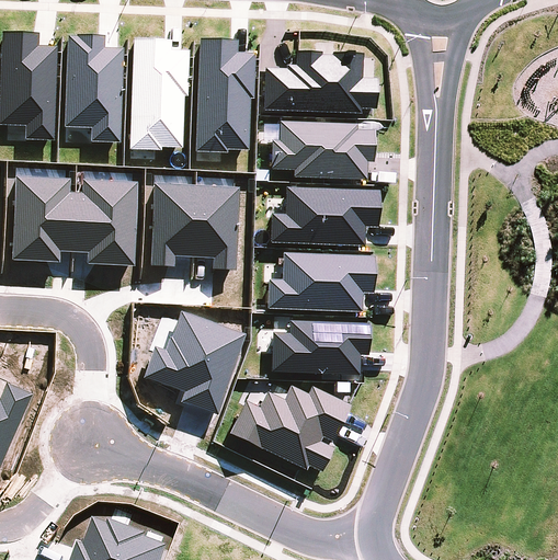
[(25,139),(55,140),(59,46),(40,45),(40,33),(3,32),(0,101),(0,125),(26,126),(25,139)]
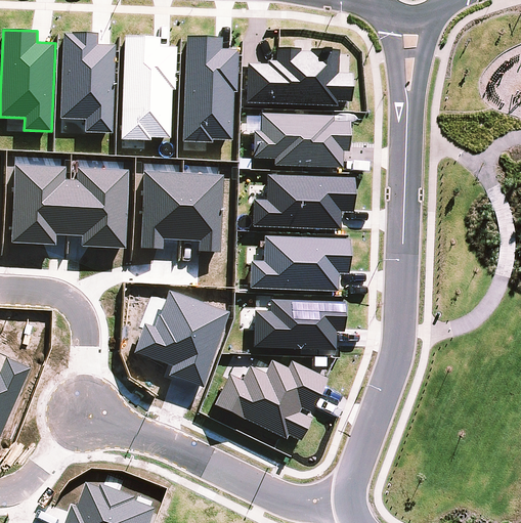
[(98,34),(63,32),(60,120),(85,121),(85,132),(114,133),(117,45),(98,44),(98,34)]
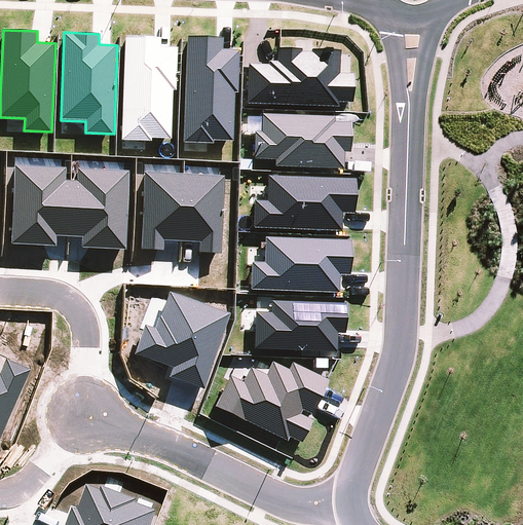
[(177,46),(160,45),(161,36),(124,35),(121,140),(175,141),(177,46)]
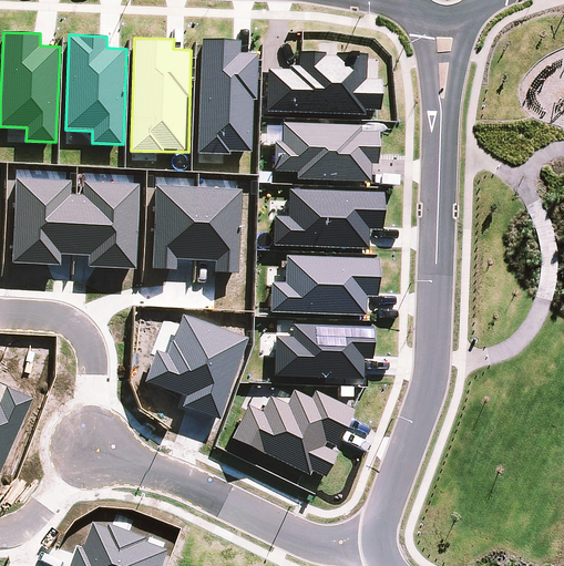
[(253,154),(257,53),(241,52),(241,40),(203,39),(197,152),(253,154)]
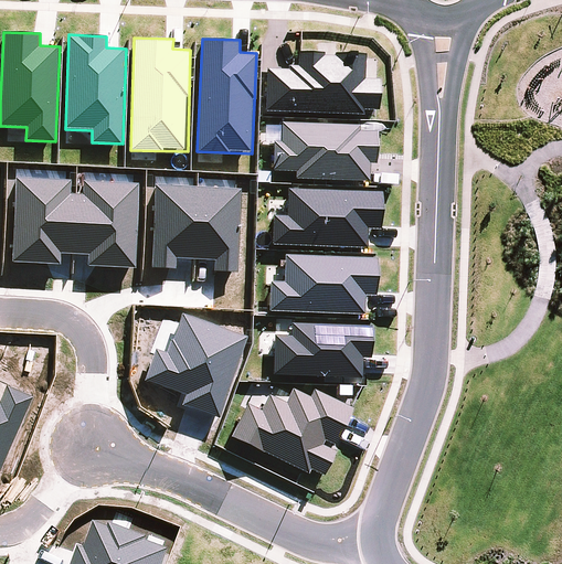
[(366,78),(366,53),(305,54),(305,67),(266,68),(266,113),(380,112),(380,78),(366,78)]
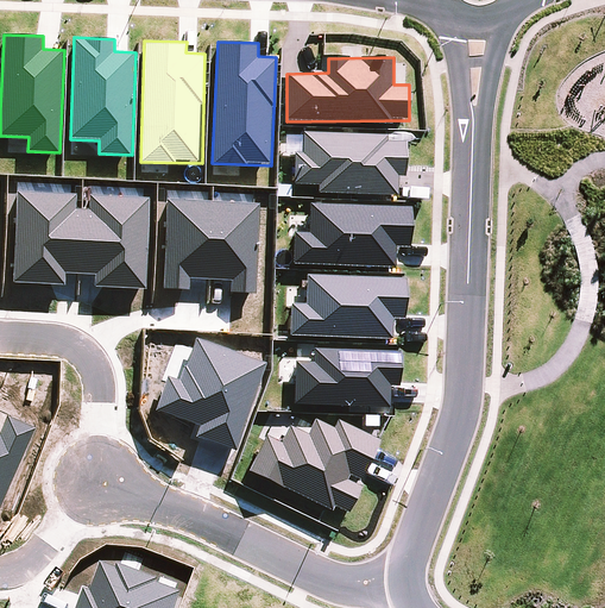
[(401,195),(405,139),(298,130),(294,186),(401,195)]
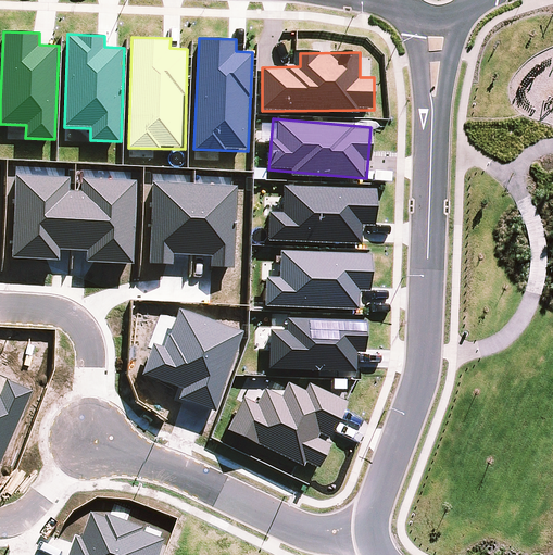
[(266,241),(362,241),(362,225),(376,225),(376,188),(266,187),(266,241)]
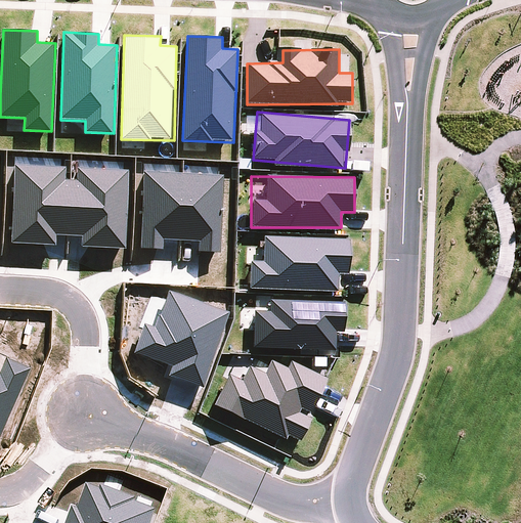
[(349,272),(350,238),(264,235),(264,261),(252,261),(251,288),(339,291),(340,272),(349,272)]
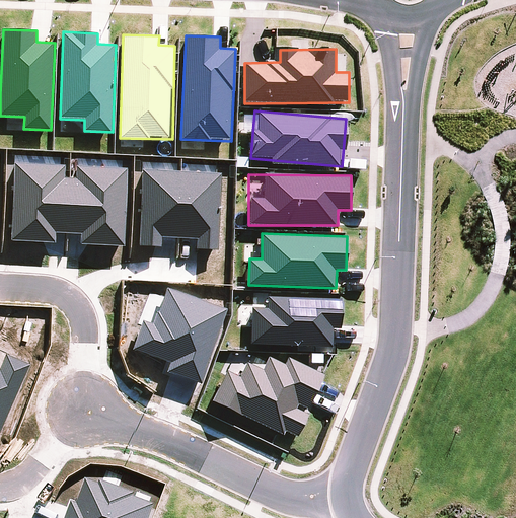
[(341,327),(342,298),(269,296),(268,308),(252,307),(251,343),(333,346),(334,327),(341,327)]
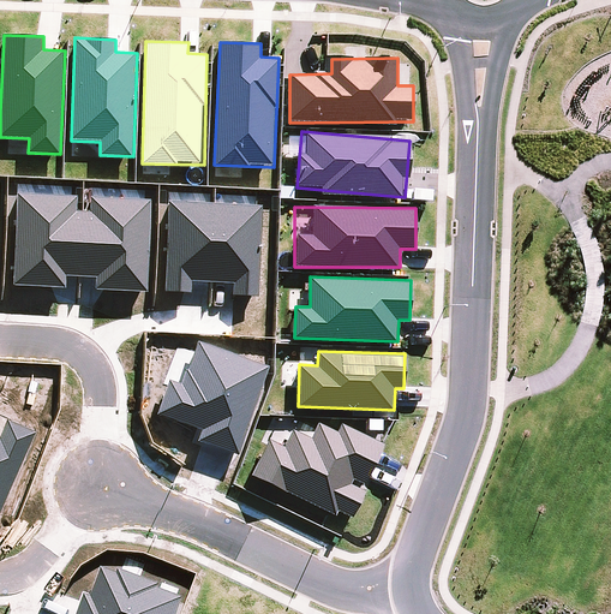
[(341,423),(339,430),(319,422),(312,437),(293,429),(286,446),(270,439),(255,475),(352,518),(365,489),(352,483),(354,478),(366,483),(384,442),(341,423)]
